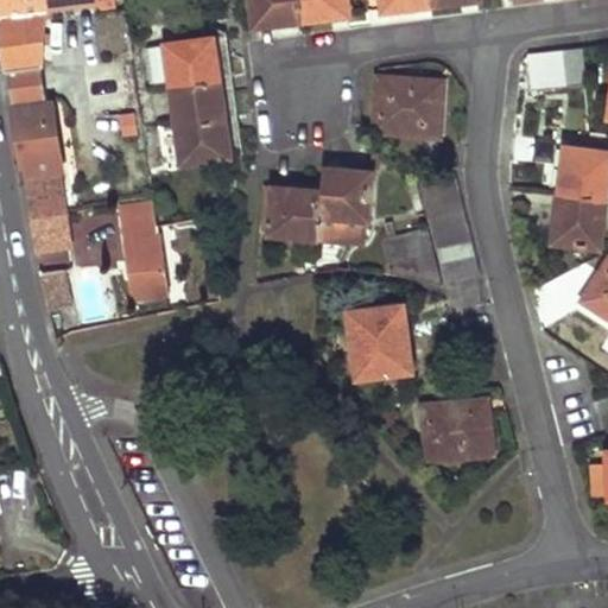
[(0,0),(0,7),(11,73),(44,68),(48,7),(102,0),(0,0)]
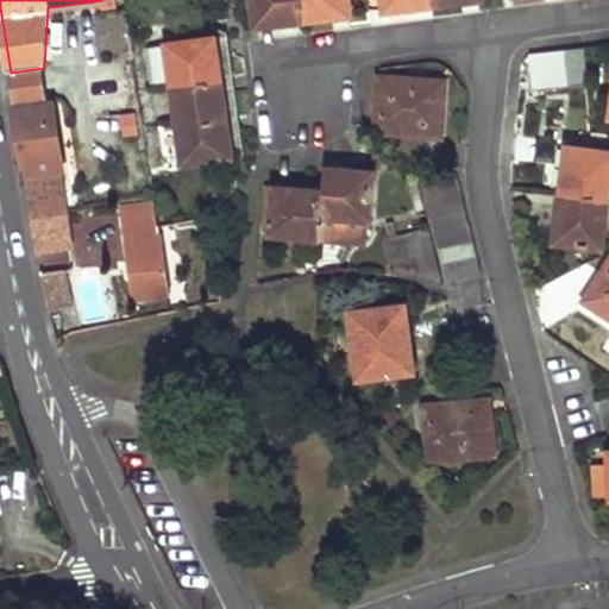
[(300,0),(252,0),(255,11),(255,17),(274,14),(276,24),(303,20),(300,0)]
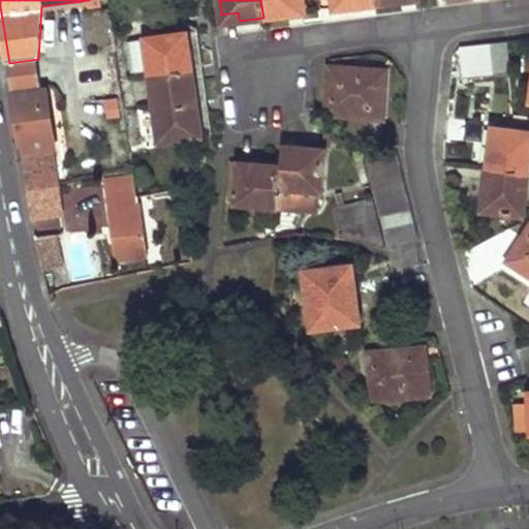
[(302,0),(260,0),(263,18),(288,14),(287,5),(303,3),(302,0)]
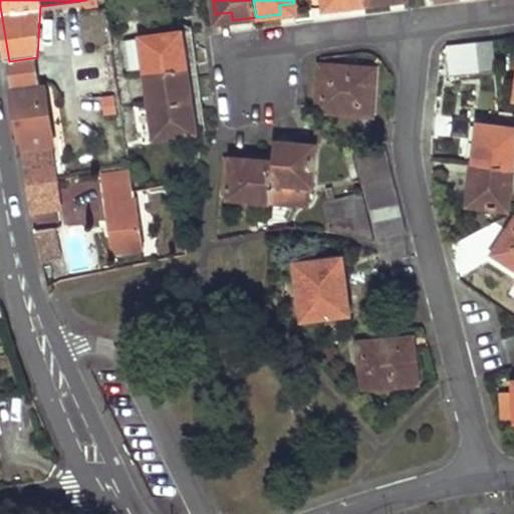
[(323,0),(324,9),(349,6),(347,0),(323,0)]
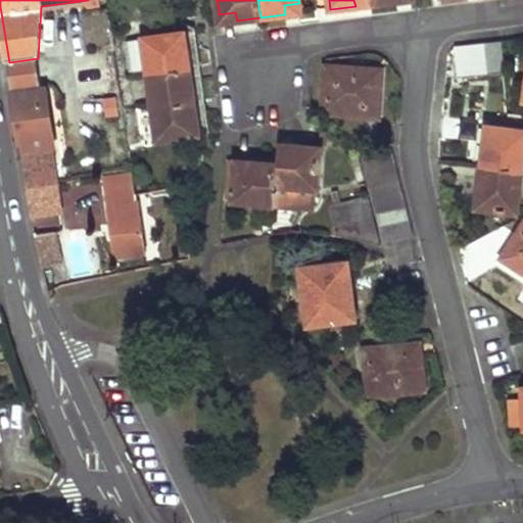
[(299,3),(284,5),(285,14),(301,12),(299,3)]
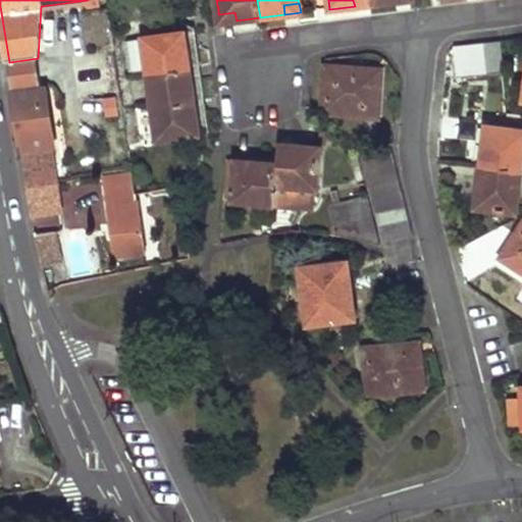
[(235,12),(218,14),(219,22),(237,20),(235,12)]
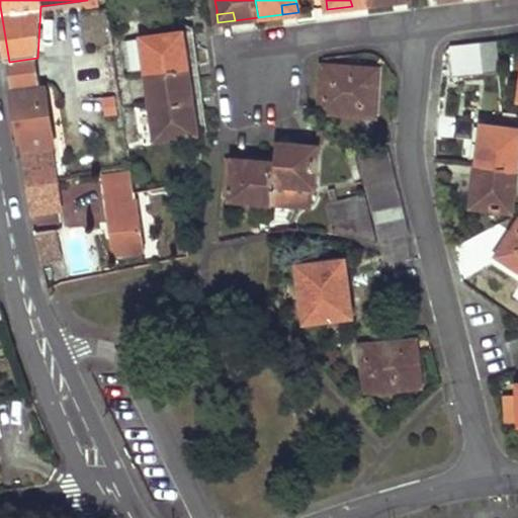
[(183,33),(143,39),(147,67),(148,74),(188,68),(183,33)]
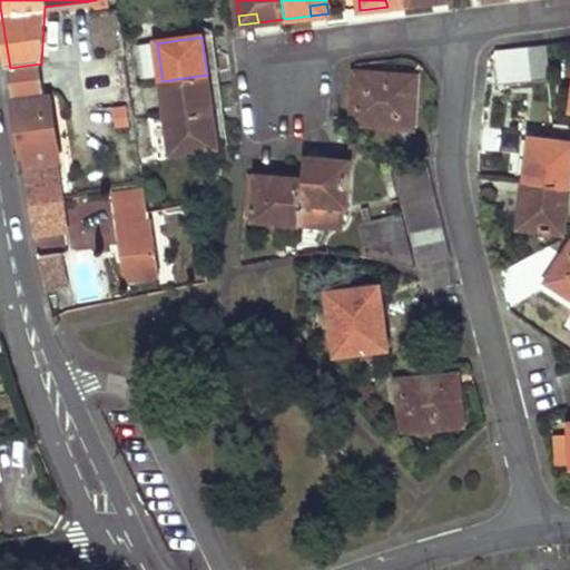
[(157,43),(137,46),(141,77),(161,74),(157,43)]
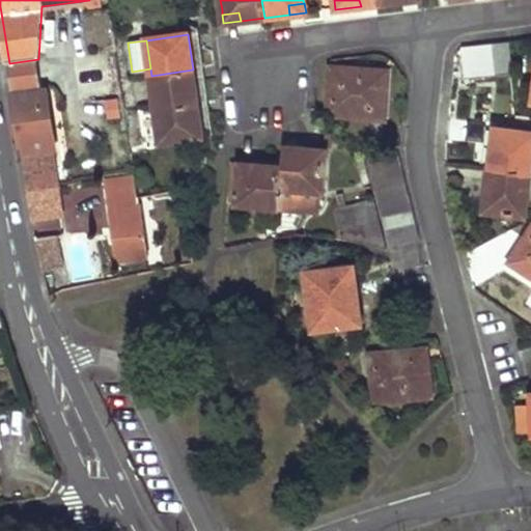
[(511,42),(495,44),(499,77),(513,76),(514,76),(511,42)]
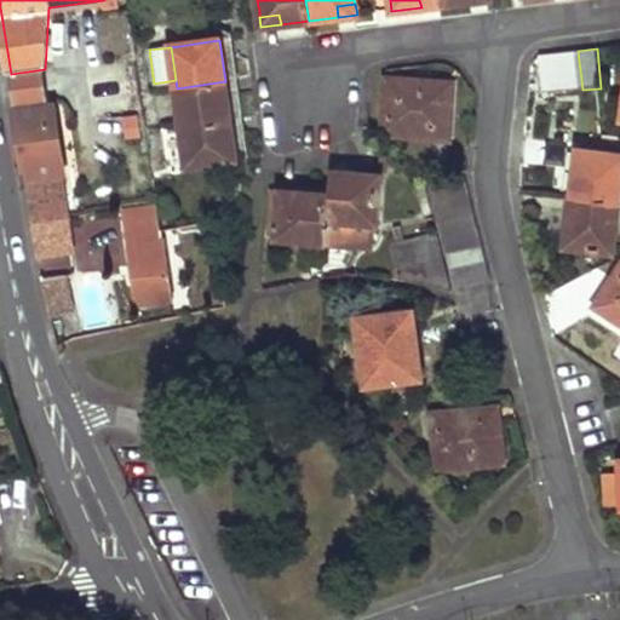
[(578,51),(560,52),(564,92),(583,90),(578,51)]
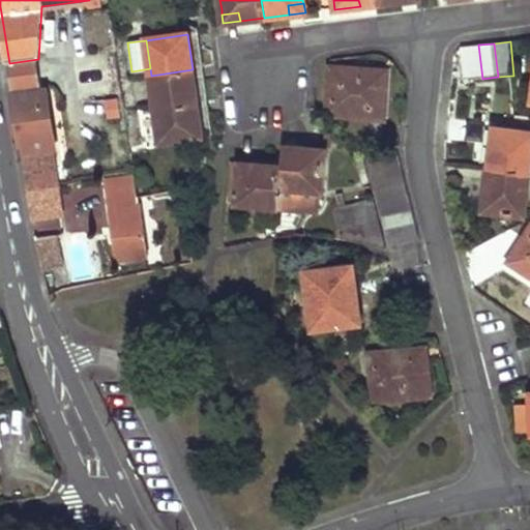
[(478,45),(462,47),(463,50),(467,81),(482,79),(478,45)]
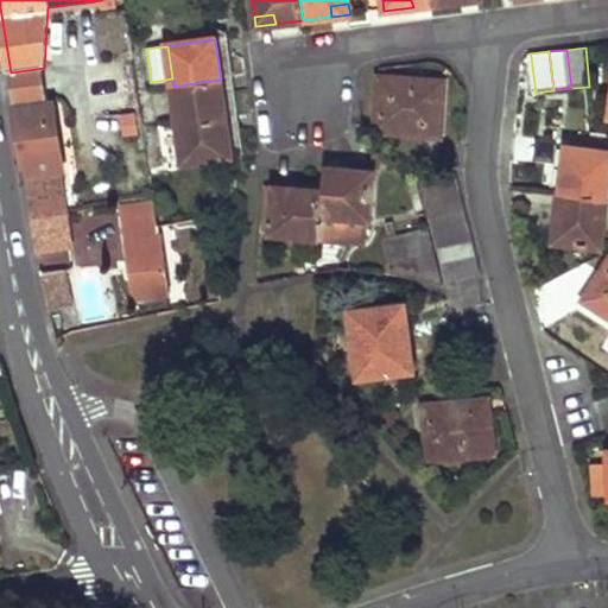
[(44,68),(11,73),(13,90),(16,105),(49,99),(44,69),(44,68)]
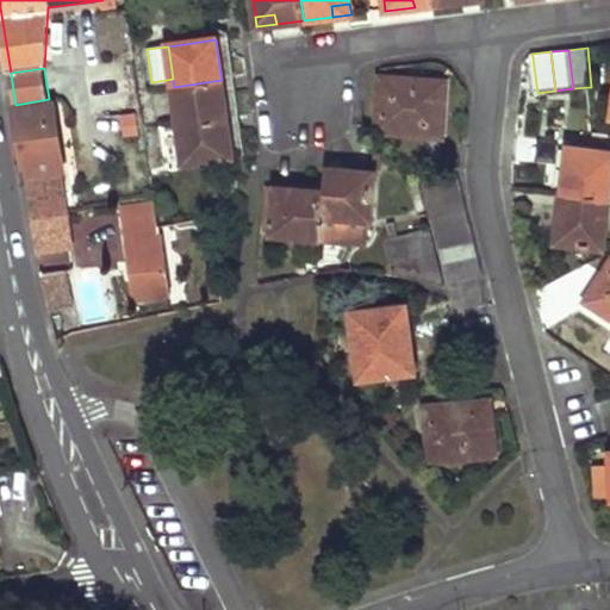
[(222,80),(174,87),(179,126),(228,119),(222,80)]
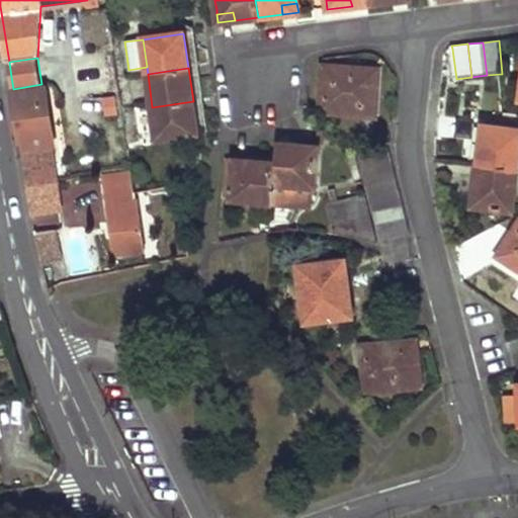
[(323,68),(320,114),(348,116),(348,111),(364,112),(364,104),(375,106),(377,71),(323,68)]
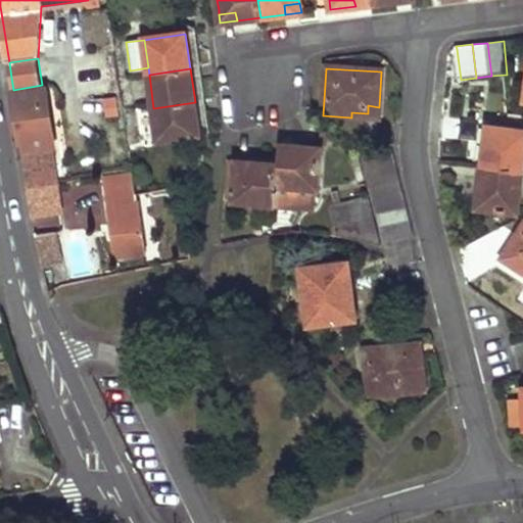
[(42,85),(13,90),(30,192),(58,188),(60,188),(42,85)]
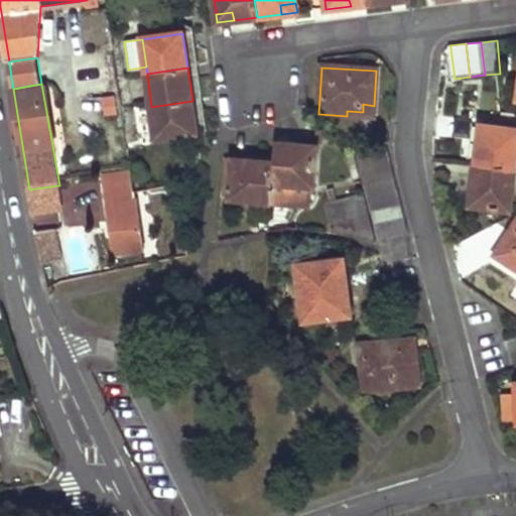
[(192,101),(151,107),(156,138),(197,133),(192,101)]
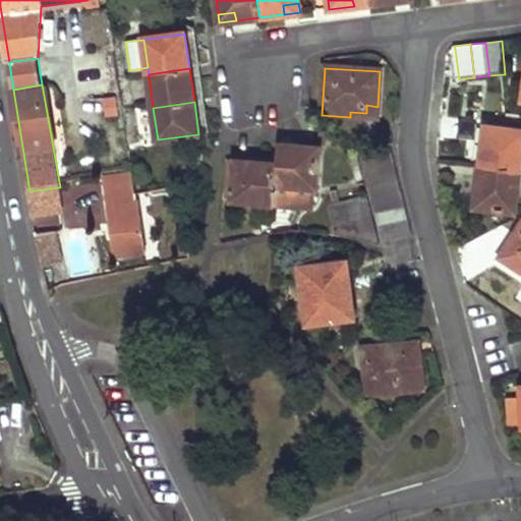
[(350,112),(350,117),(378,119),(378,107),(366,105),(366,113),(350,112)]
